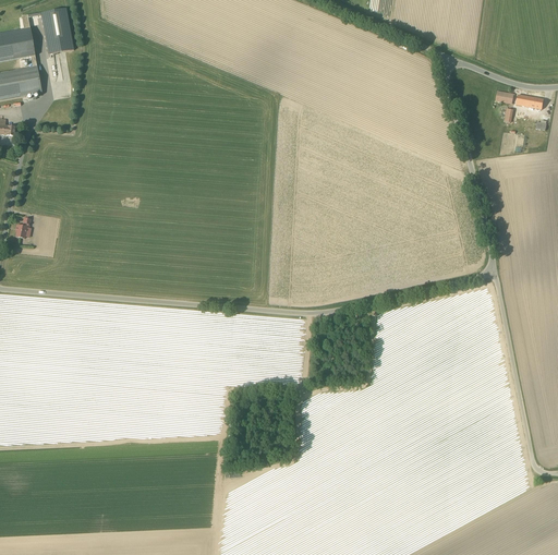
[(67,5),(40,11),(48,52),(74,48),(67,5)]
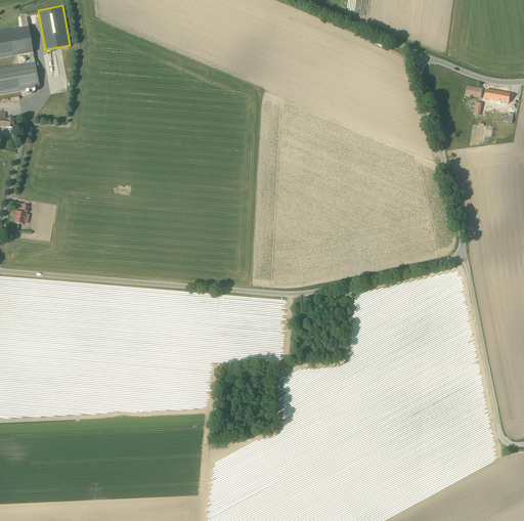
[(0,91),(39,85),(35,60),(33,50),(29,25),(26,12),(20,13),(23,27),(0,30),(0,55),(29,51),(31,61),(0,67),(0,91)]
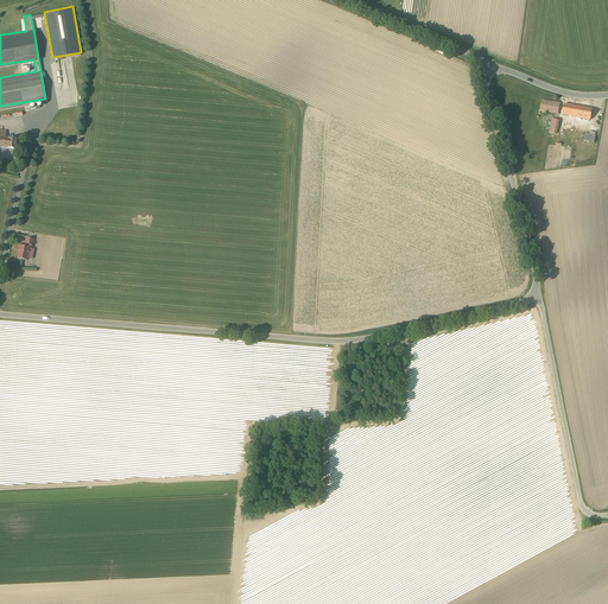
[(590,116),(593,106),(542,96),(540,107),(562,112),(562,116),(572,118),(574,113),(590,116)]
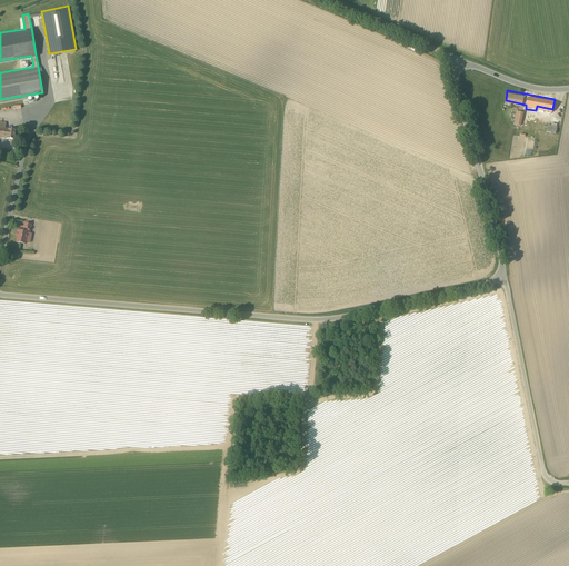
[(556,123),(558,116),(536,111),(533,119),(556,123)]
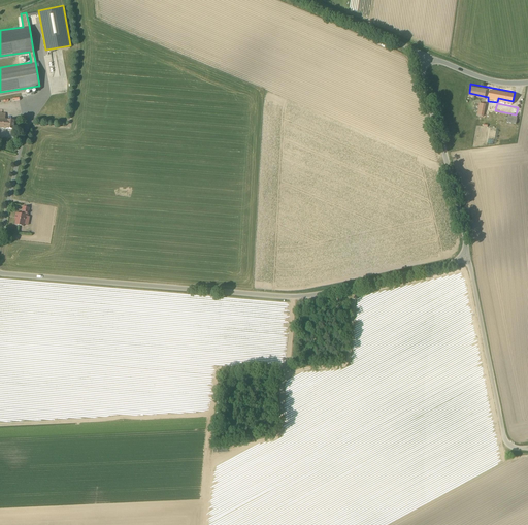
[(0,125),(13,126),(14,118),(5,117),(5,111),(0,110),(0,125)]
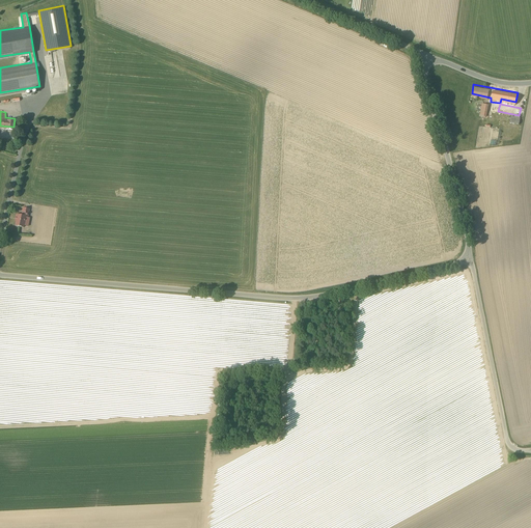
[(484,127),(487,114),(480,113),(477,126),(484,127)]
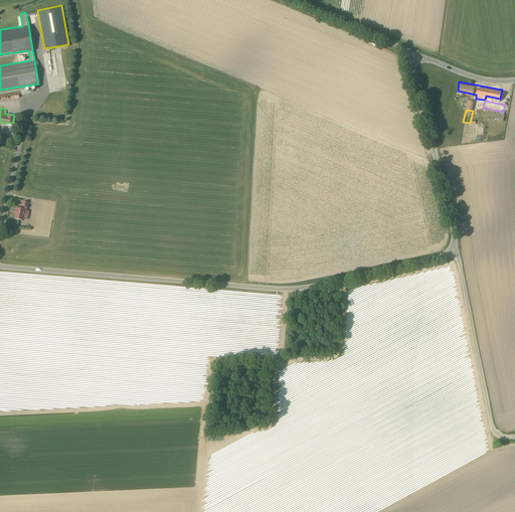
[(26,208),(28,200),(22,199),(21,206),(15,205),(14,210),(16,210),(15,216),(22,218),(24,208),(26,208)]
